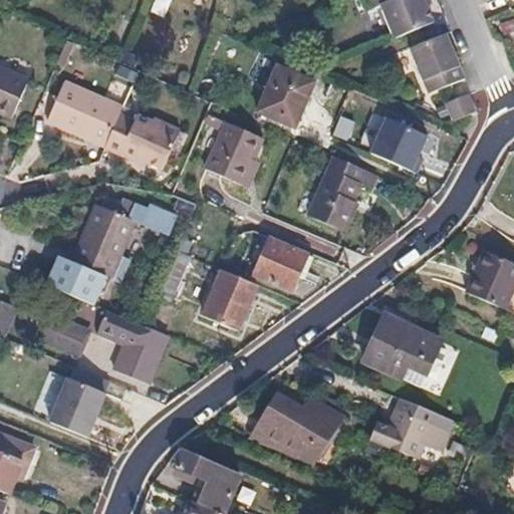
[(367,0),(371,8),(379,5),(394,39),(418,28),(433,22),(427,6),(424,0),(367,0)]
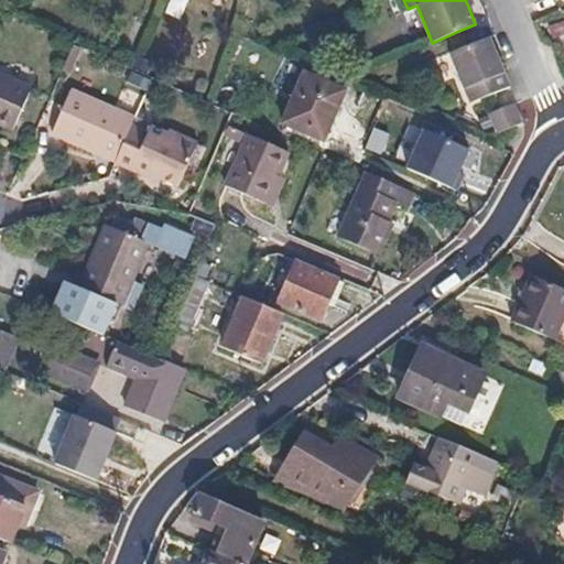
[(465,46),(448,53),(467,101),(508,85),(488,36),(465,46)]
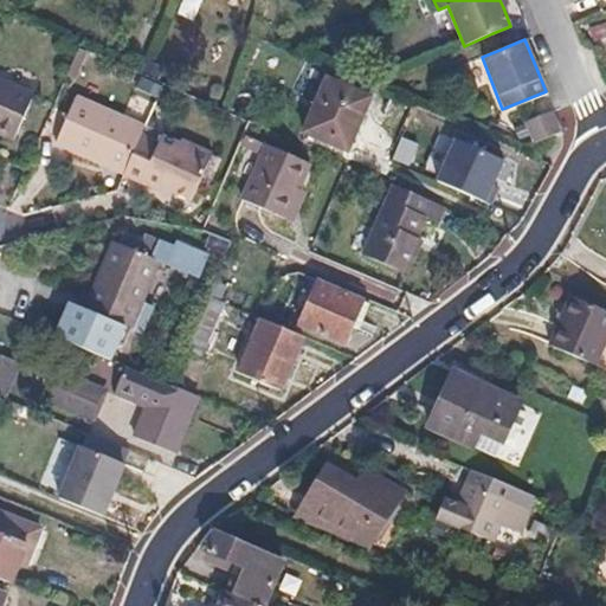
[(367,97),(326,78),(303,131),(346,148),(367,97)]
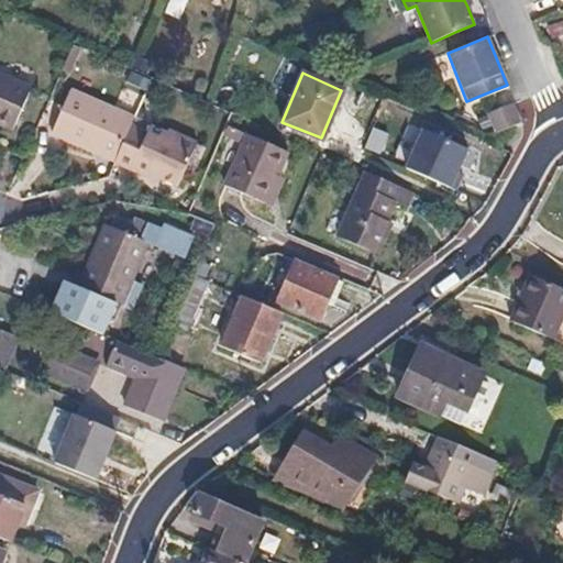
[(32,89),(0,75),(0,125),(12,131),(32,89)]
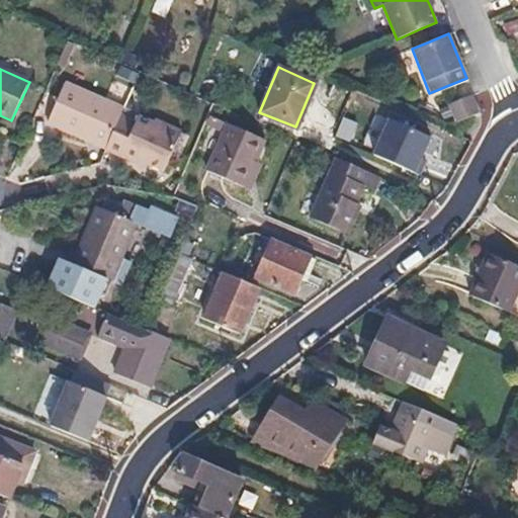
[(122,109),(65,84),(49,122),(106,148),(121,112),(122,109)]
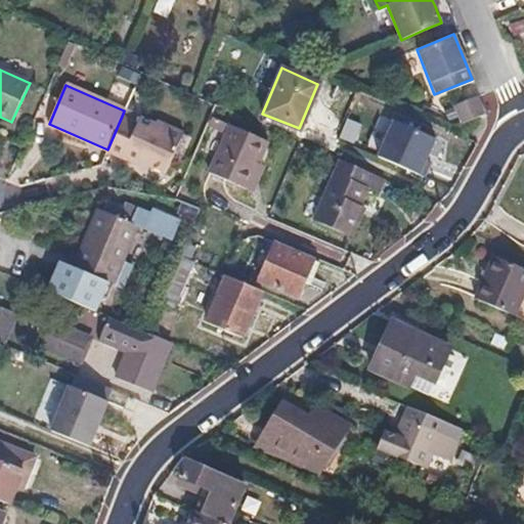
[(476,96),(455,104),(464,124),(483,116),(476,96)]
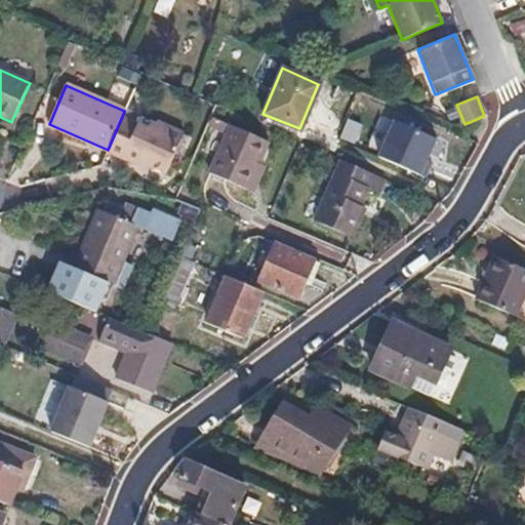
[(138,121),(123,114),(108,150),(137,163),(139,160),(151,165),(167,172),(184,132),(157,120),(155,124),(140,117),(138,121)]
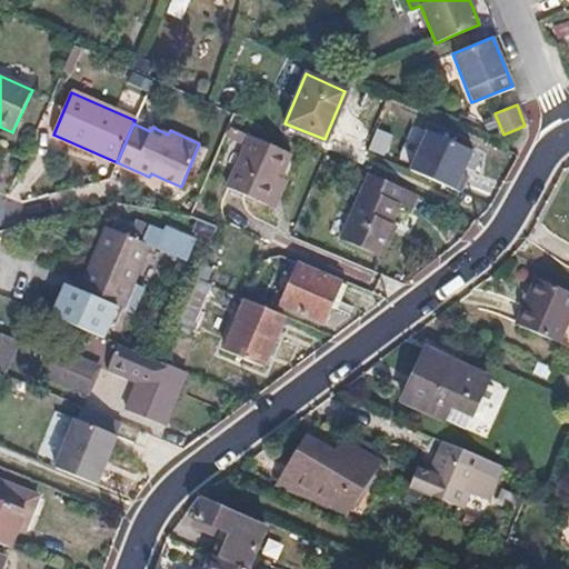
[(289,150),(252,133),(229,187),(267,203),(289,150)]
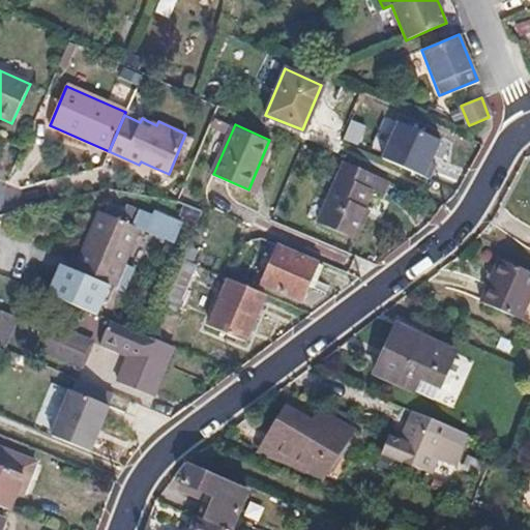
[(448,152),(385,126),(379,141),(443,168),(448,152)]
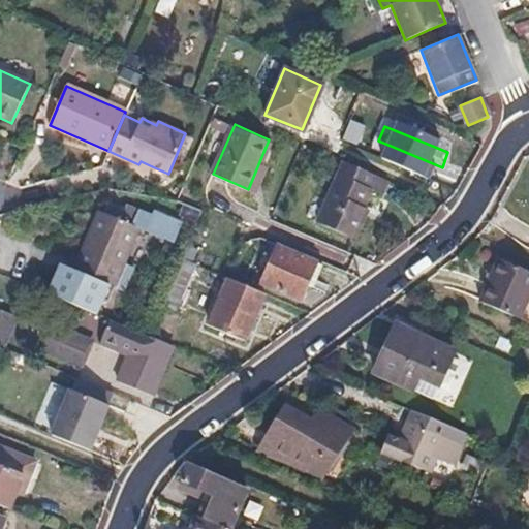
[(375,172),(347,159),(321,220),(361,237),(370,214),(364,212),(374,189),(369,186),(375,172)]
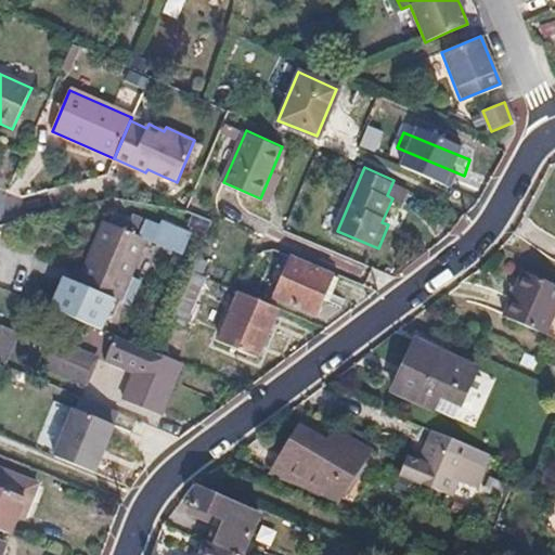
[(210,219),(185,208),(179,222),(204,234),(210,219)]
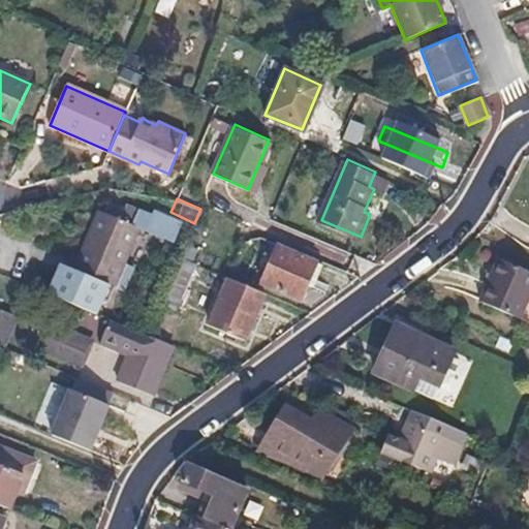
[(133,226),(92,209),(68,268),(75,271),(70,284),(104,298),(133,226)]
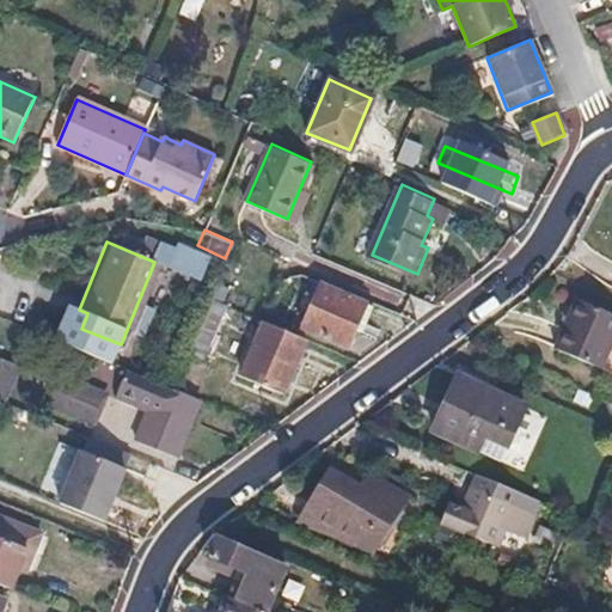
[(311,276),(305,273),(298,289),(305,292),(311,276)]
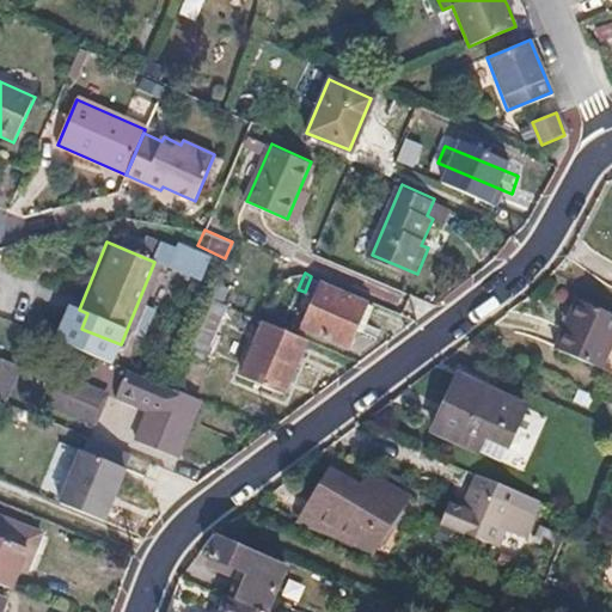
[(372,301),(319,280),(299,326),(346,346),(356,320),(362,323),(372,301)]
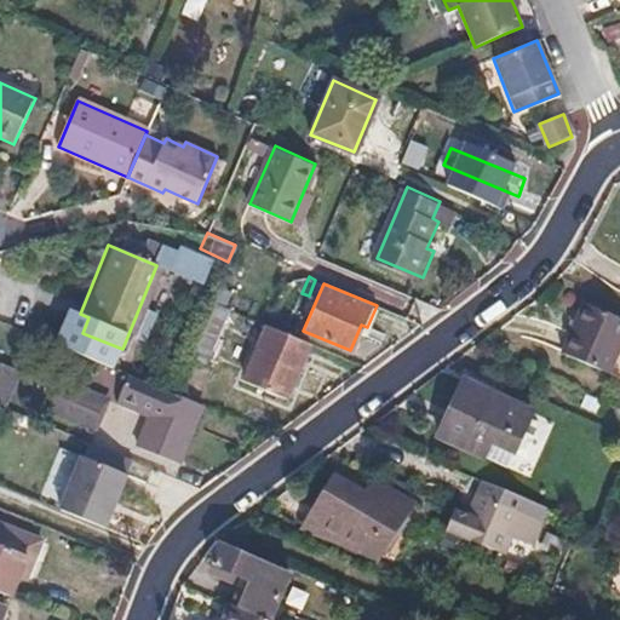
[(227,309),(211,302),(187,357),(201,363),(227,309)]
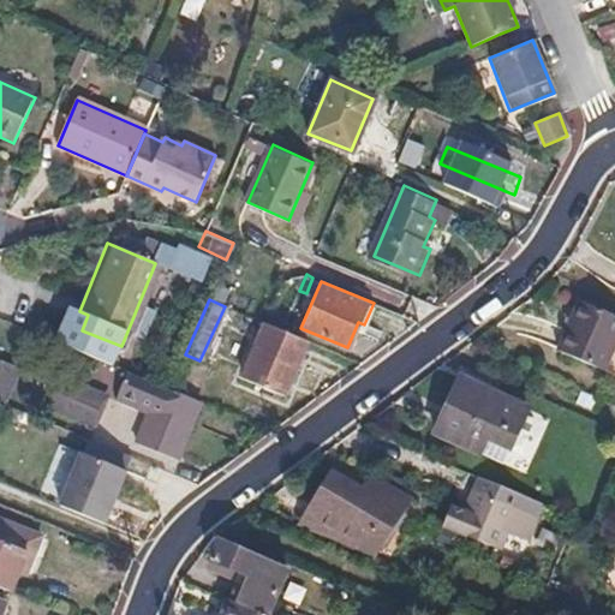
[(614,336),(614,320),(574,304),(553,353),(602,372),(614,336)]
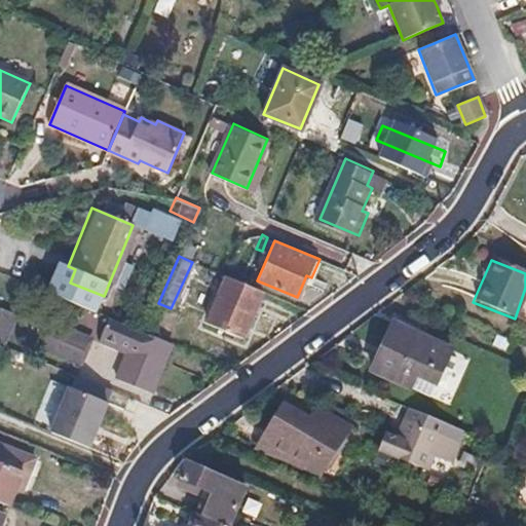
[(260,291),(224,275),(203,323),(239,338),(260,291)]
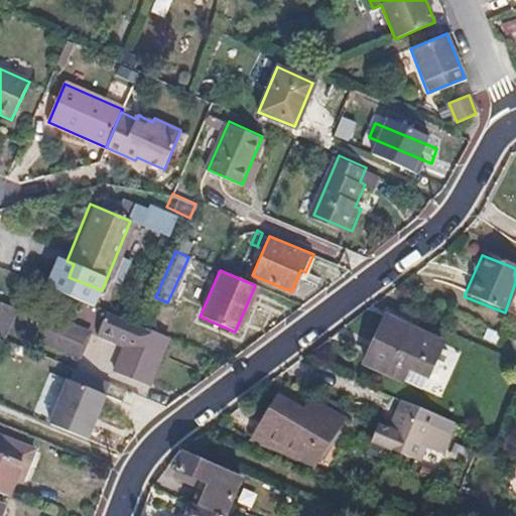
[(11,307),(0,302),(0,311),(8,315),(11,307)]
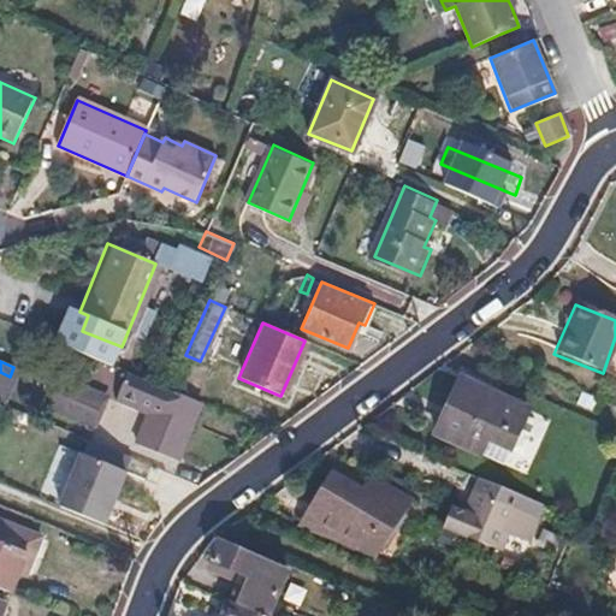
[(171,389),(123,369),(110,398),(132,407),(134,402),(146,407),(132,440),(173,458),(199,401),(171,389)]
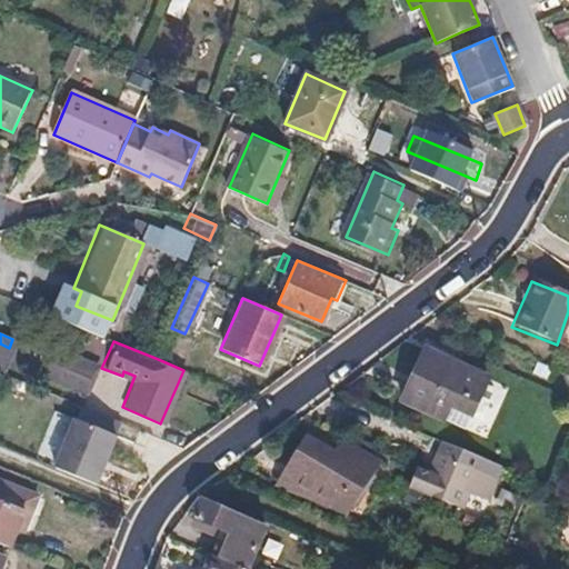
[(9,348),(0,343),(0,370),(9,348)]
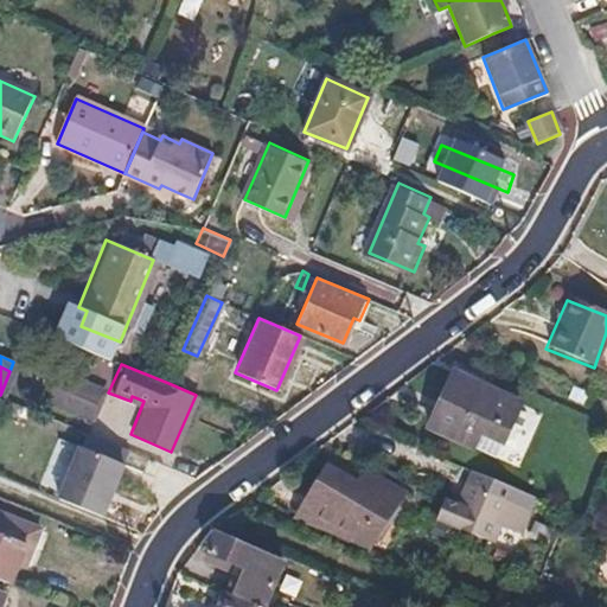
[(101,385),(59,368),(46,397),(88,415),(101,385)]
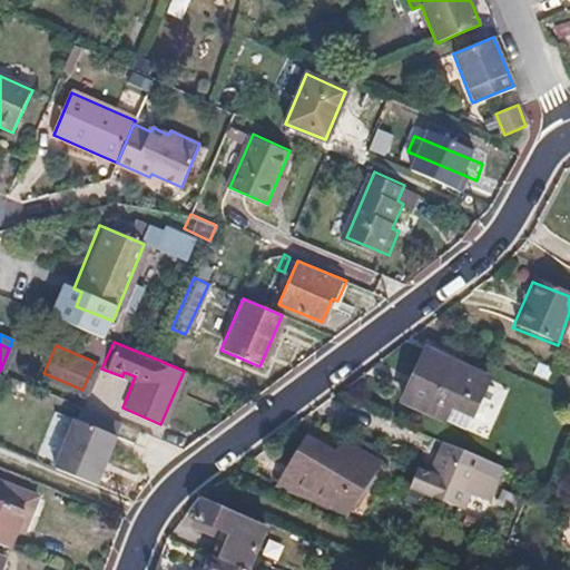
[(485,377),(422,350),(401,401),(464,428),(485,377)]
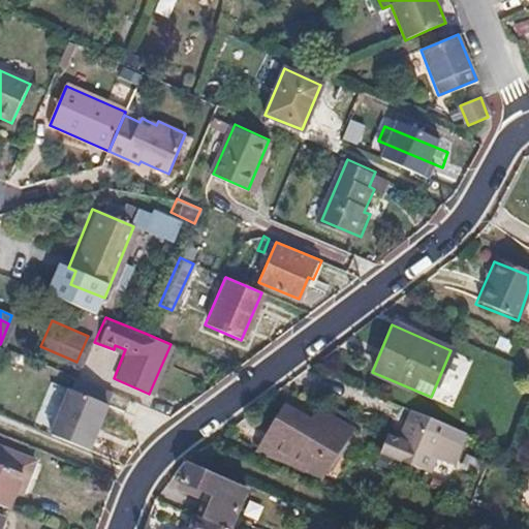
[(49,435),(93,448),(107,401),(64,387),(49,435)]
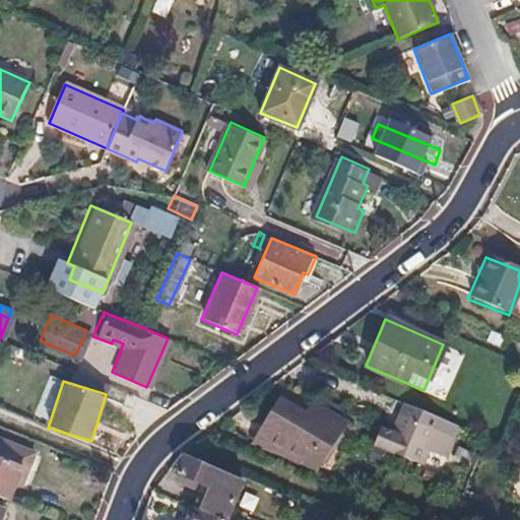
[(307,414),(279,398),(254,447),(318,472),(345,423),(313,404),(307,414)]
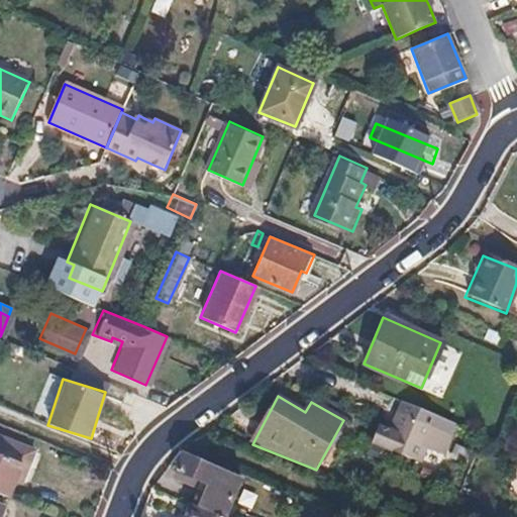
[(439,418),(400,403),(388,430),(444,453),(451,437),(434,430),(439,418)]
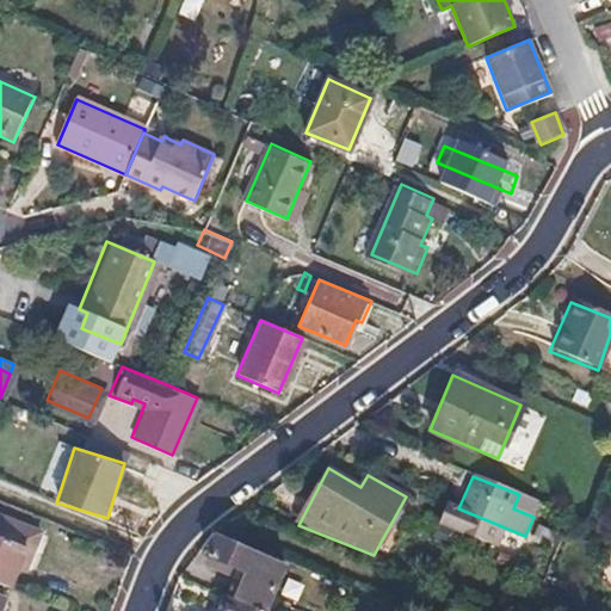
[(448,504),(438,525),(497,549),(503,532),(524,541),(525,536),(458,508),(448,504)]
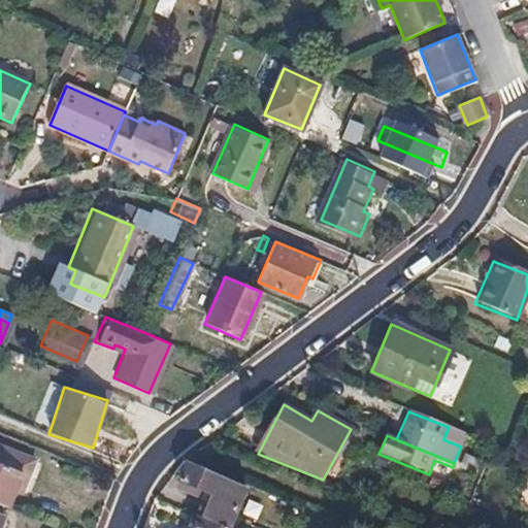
[(0,443),(0,461),(24,471),(30,473),(36,459),(0,443)]
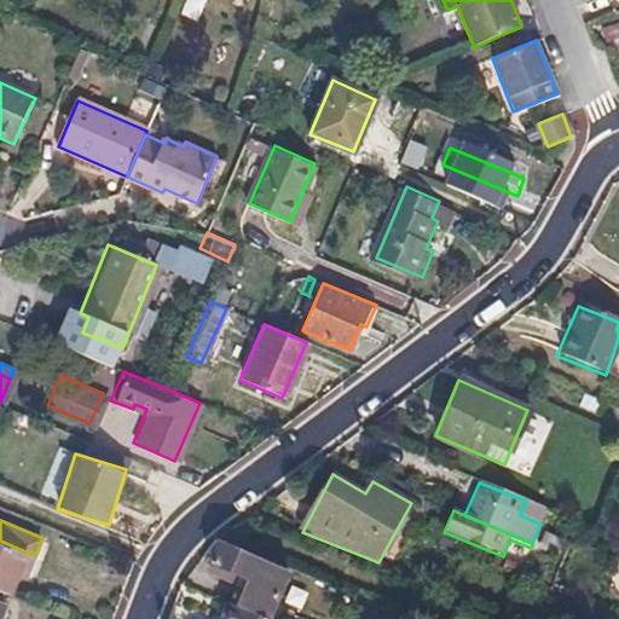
[(221,578),(235,584),(242,588),(233,607),(264,618),(283,572),(208,538),(197,560),(224,572),(221,578)]
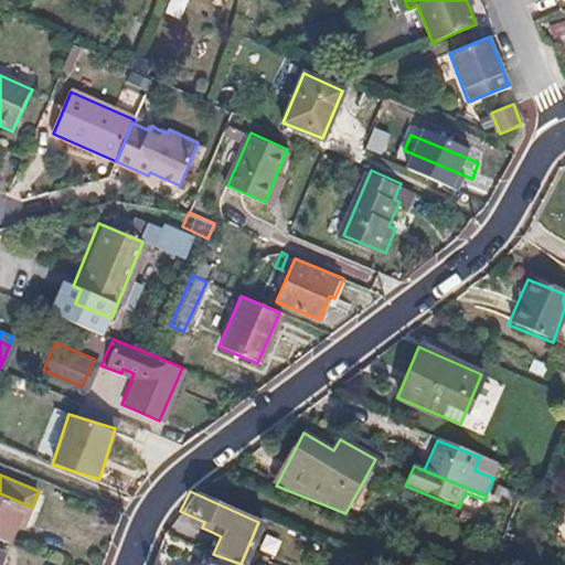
[(0,537),(10,542),(18,522),(25,504),(0,493),(0,537)]
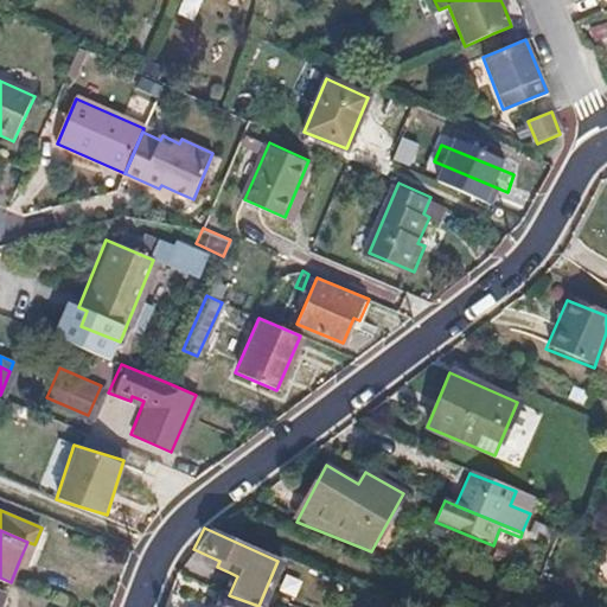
[(34,544),(27,542),(19,561),(26,563),(34,544)]
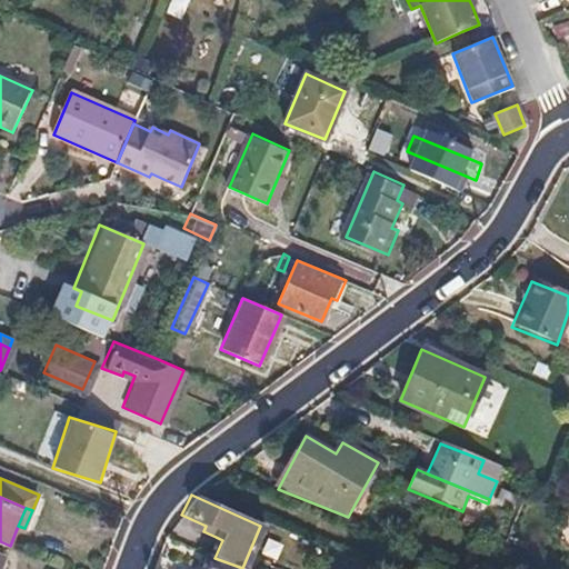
[(222,540),(216,537),(208,555),(215,558),(222,540)]
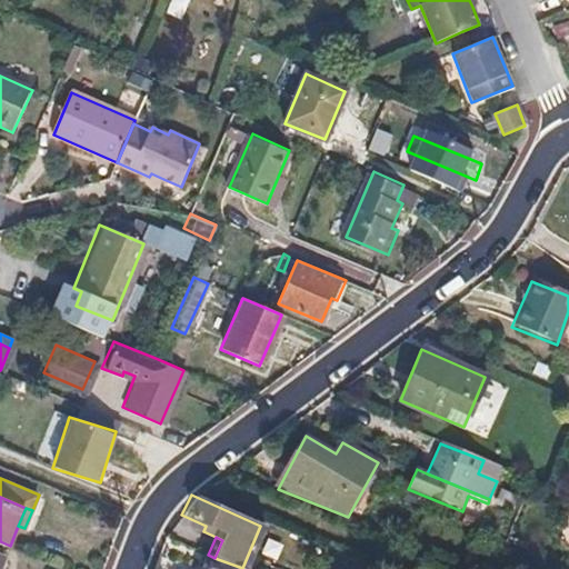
[(208,555),(205,553),(198,568),(242,568),(215,558),(208,555)]
